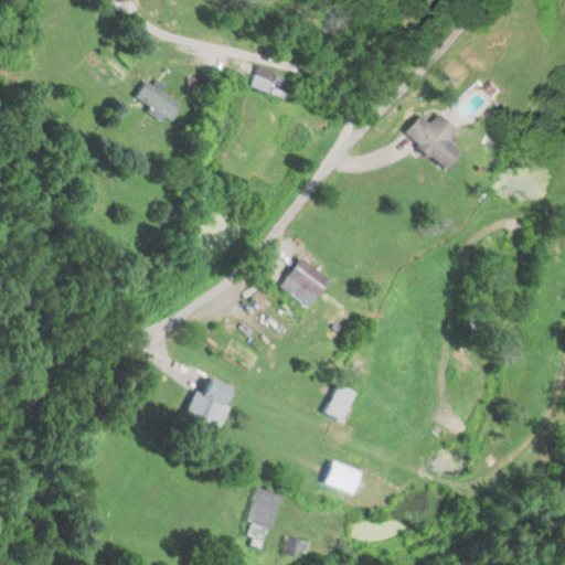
[(252,89),(273,97),(279,76),(259,70),(252,89)]
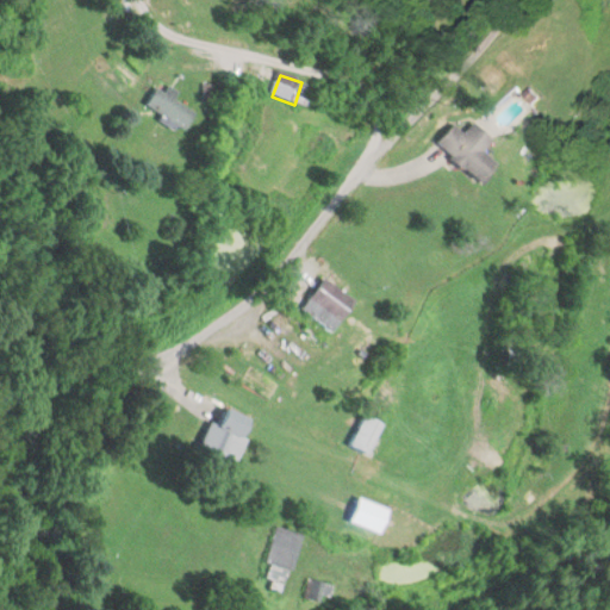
[(198,119),(160,89),(147,106),(186,136),(198,119)]
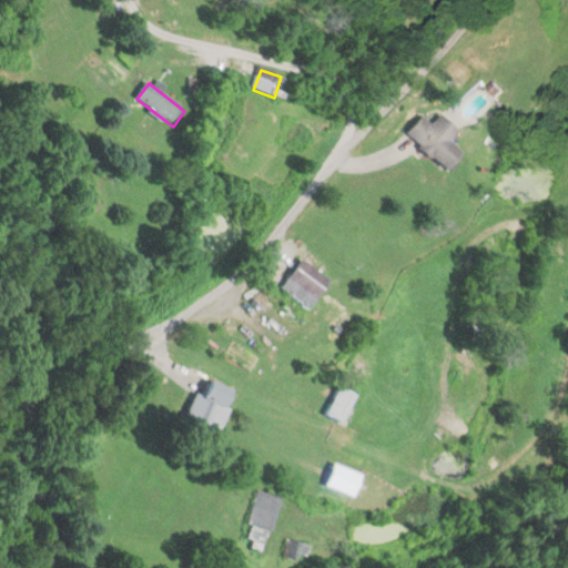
[(424,119),(408,137),(450,175),(466,156),(452,143),(462,133),(443,117),(433,128),(424,119)]
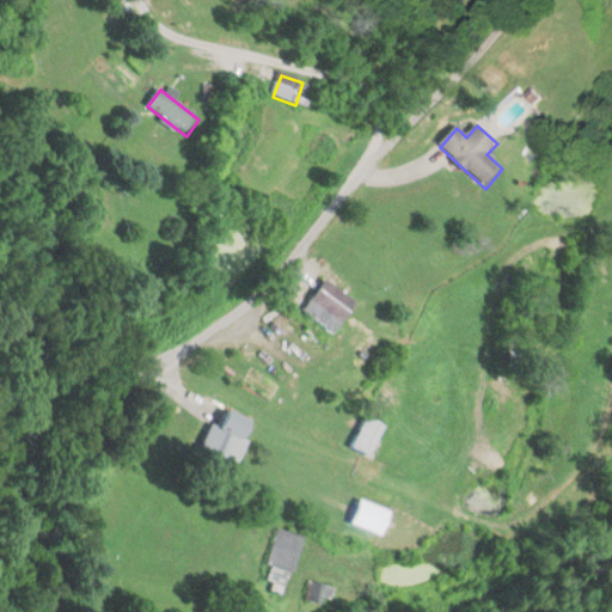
[(336,335),(360,303),(326,279),(303,311),(336,335)]
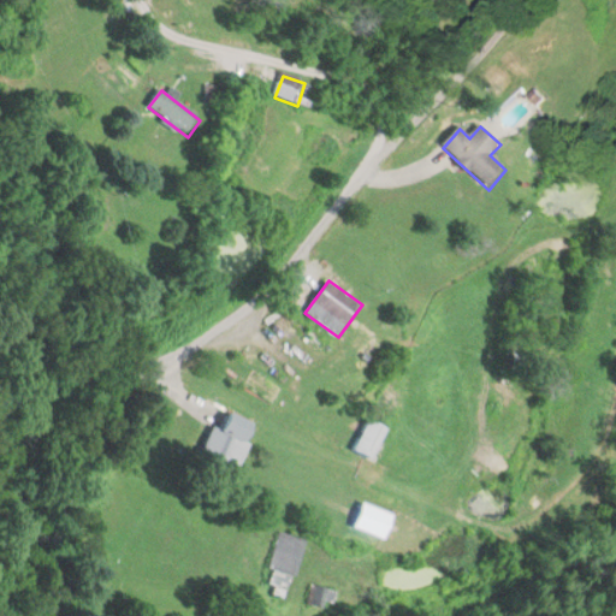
[(517,349),(505,353),(510,373),(522,369),(517,349)]
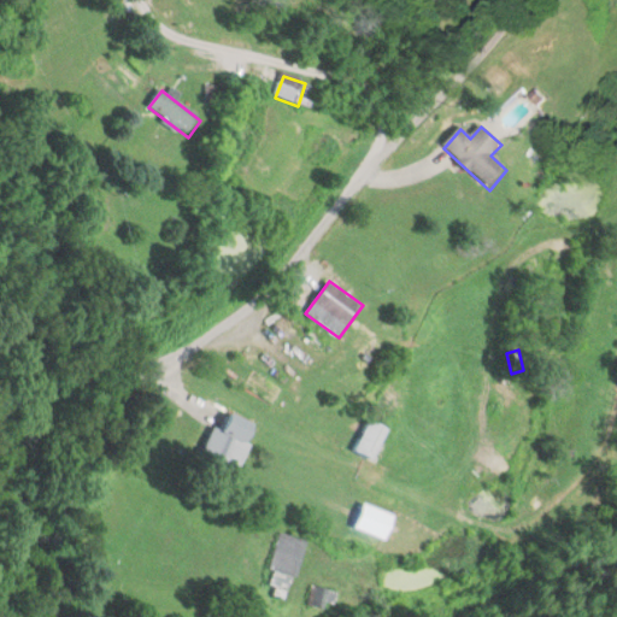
[(242,468),(259,424),(230,413),(223,432),(215,428),(205,453),(242,468)]
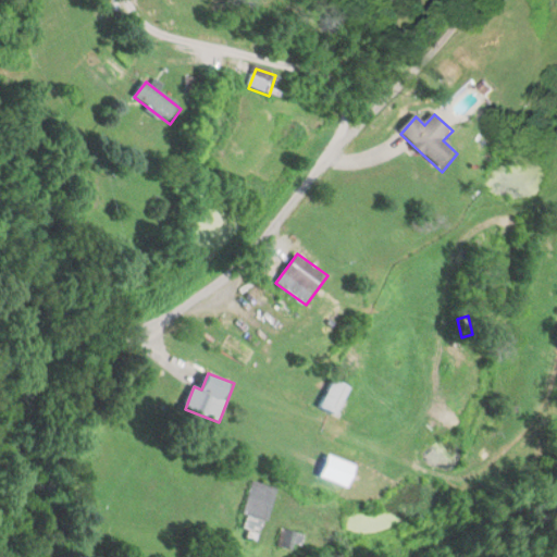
[(320,479),(349,490),(358,467),(329,455),(320,479)]
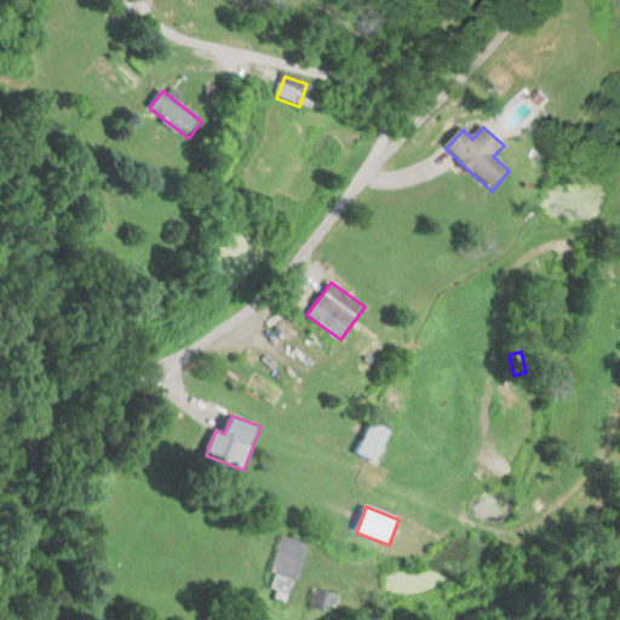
[(276,602),(291,606),(306,544),(280,538),(268,590),(279,592),(276,602)]
